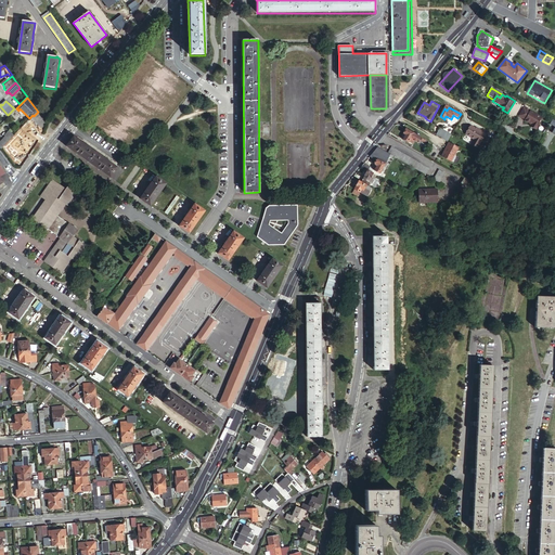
[(530,112),(524,108),(519,116),(526,120),(525,121),(531,125),(531,126),(531,128),(534,129),(537,129),(542,118),(530,112)]
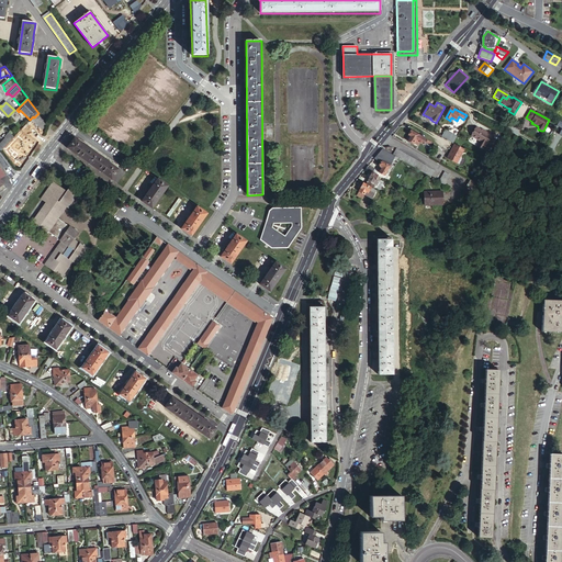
[(48,127),(38,113),(34,117),(24,127),(29,132),(35,125),(40,124),(44,131),(48,127)]
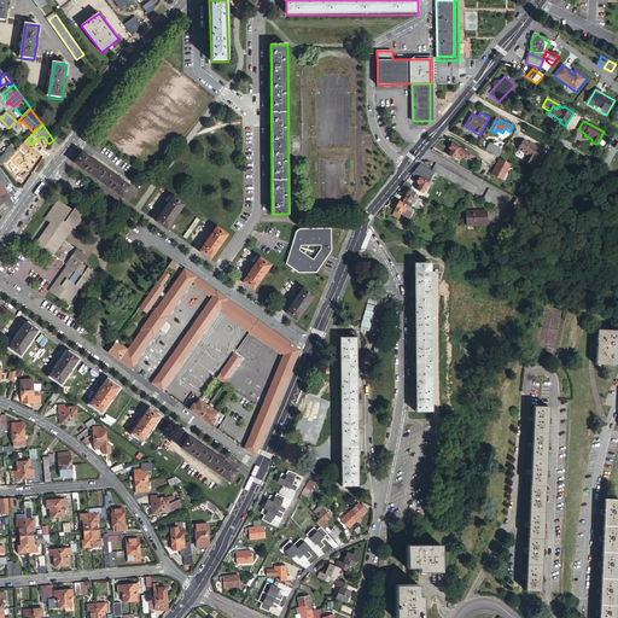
[(22,156),(31,145),(27,140),(23,144),(16,151),(22,156)]
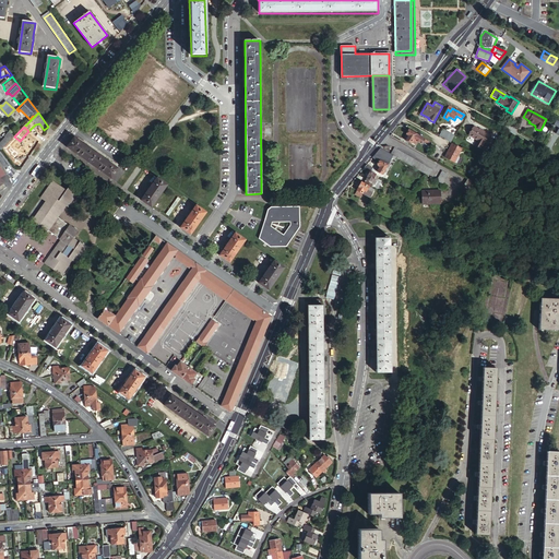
[(90,127),(85,132),(91,137),(95,130),(90,127)]
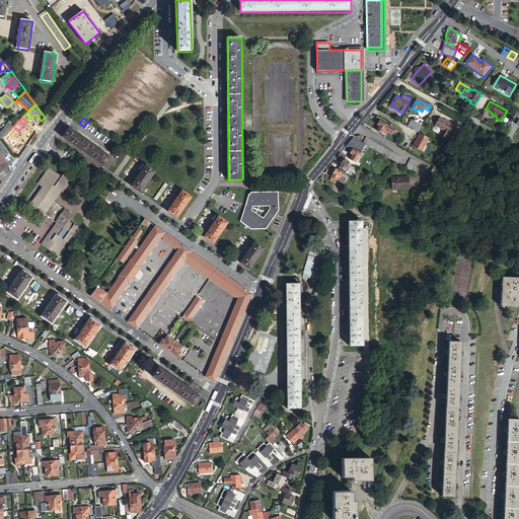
[(440,118),(435,126),(444,131),(441,135),(446,137),(449,134),(454,125),(449,122),(448,123),(440,118)]
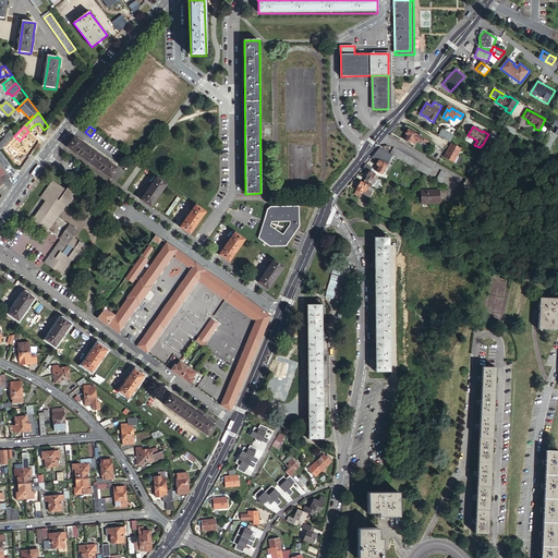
[(429,142),(409,130),(405,134),(407,134),(405,137),(408,138),(405,141),(415,145),(415,144),(420,146),(421,143),(422,144),(424,141),(428,144),(429,142)]
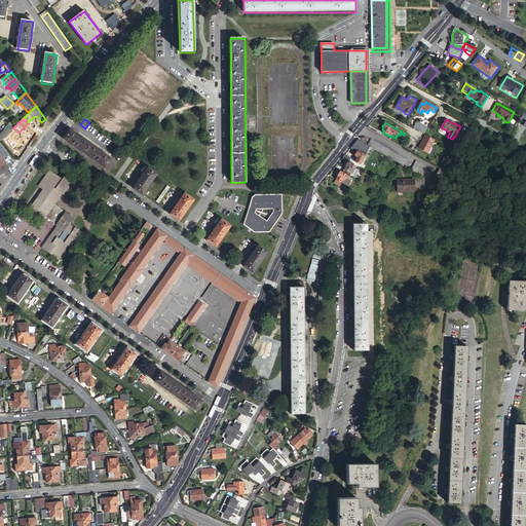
[(418,122),(415,128),(421,132),(424,125),(418,122)]
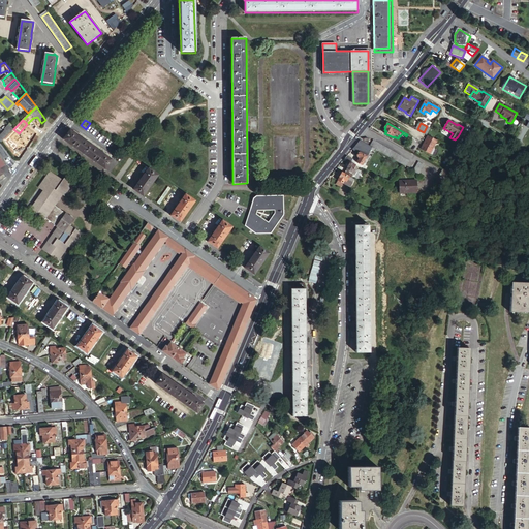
[(8,125),(4,129),(5,130),(9,134),(10,132),(13,129),(8,125)]
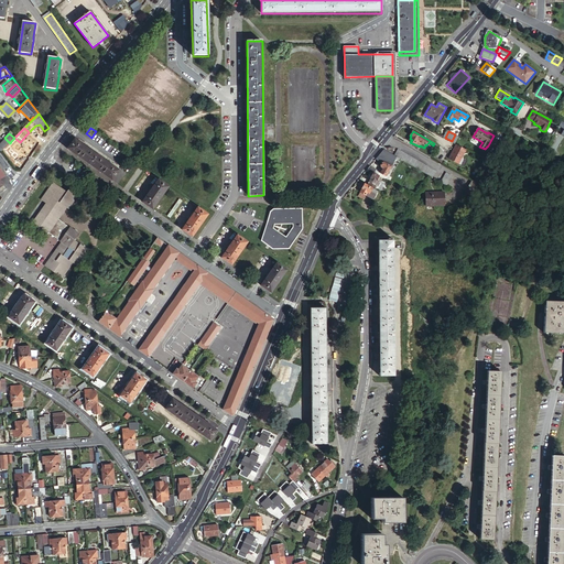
[(6,139),(0,144),(0,150),(1,152),(3,149),(10,143),(6,139)]
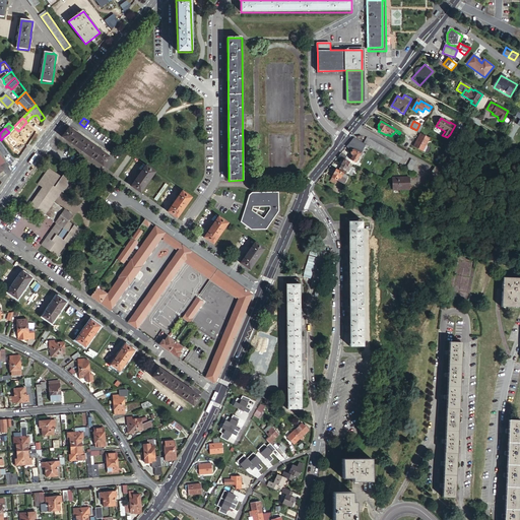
[(104,167),(110,157),(69,128),(63,137),(104,167)]
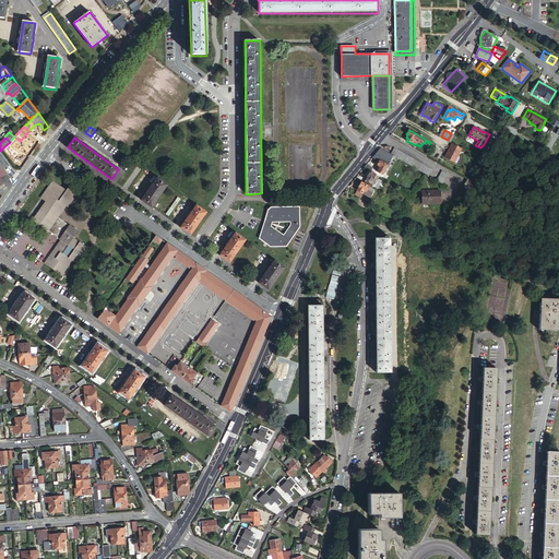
[(13,143),(11,140),(10,142),(3,147),(16,164),(25,157),(14,142),(13,143)]
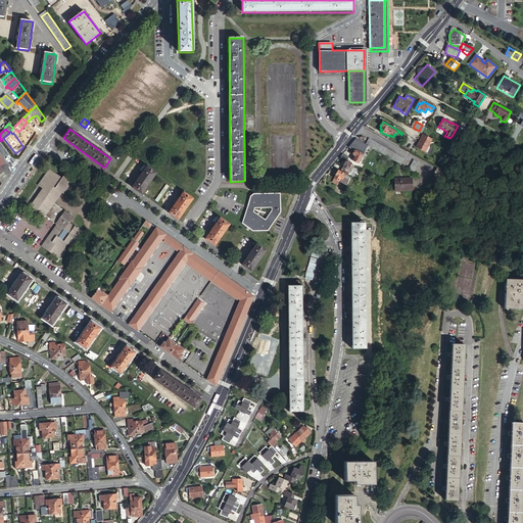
[(433,139),(424,134),(417,147),(428,153),(430,149),(428,147),(433,139)]
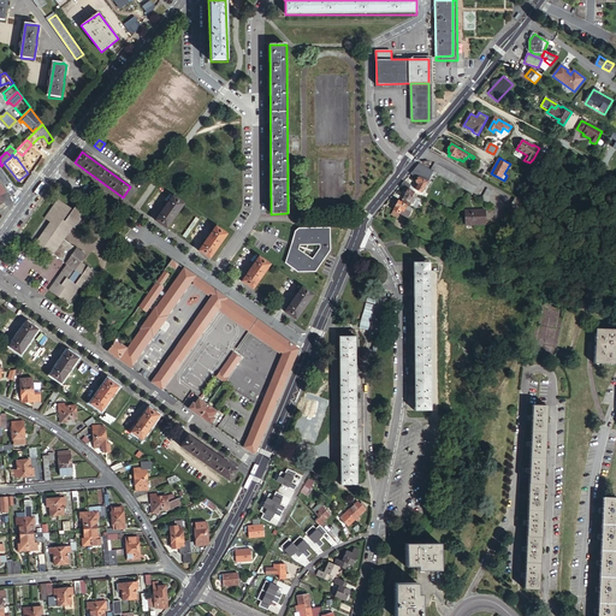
[(421,164),(419,163),(419,164),(412,173),(415,176),(415,171),(421,164)]
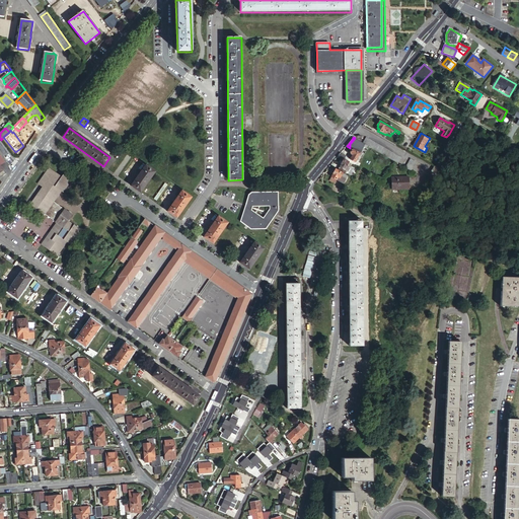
[(365,144),(396,162),(398,163),(401,157),(366,137),(363,143),(365,144)]
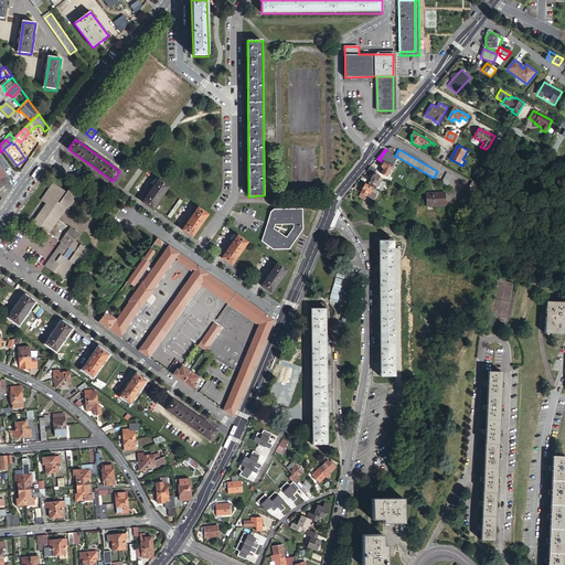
[(397,157),(395,156),(386,150),(381,157),(381,161),(384,162),(392,167),(394,163),(397,157)]
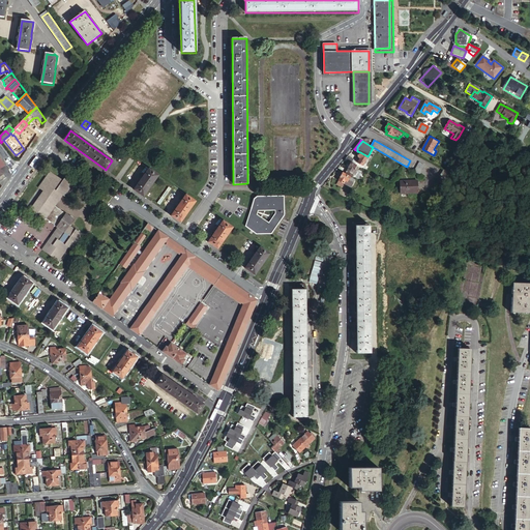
[(367,156),(360,152),(358,156),(360,158),(358,163),(363,166),(366,159),(367,156)]
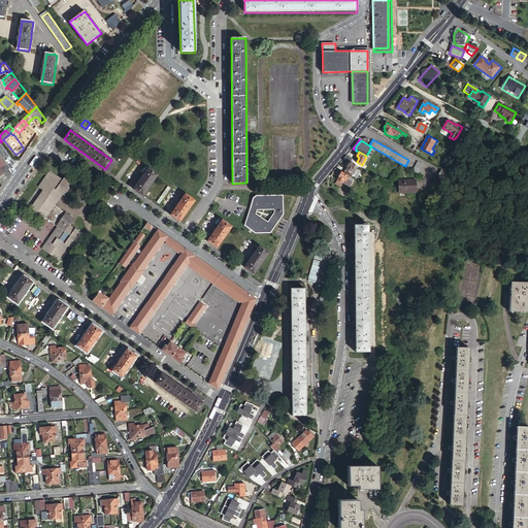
[(357,166),(351,162),(349,161),(348,161),(344,166),(348,167),(343,173),(351,177),(353,174),(354,175),(356,171),(353,170),(354,167),(356,168),(357,166)]
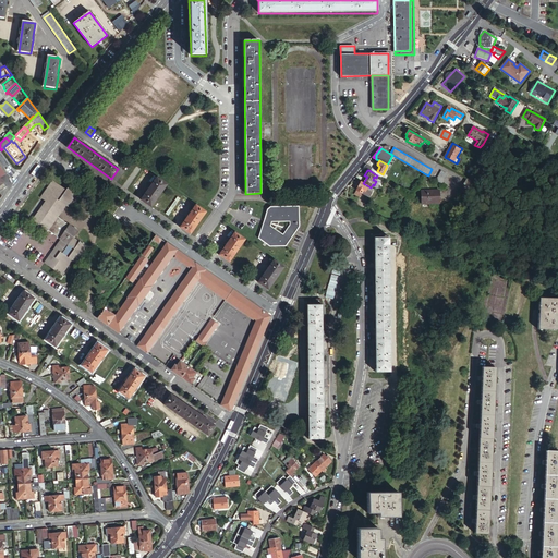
[(441,171),(436,181),(441,184),(447,174),(441,171)]
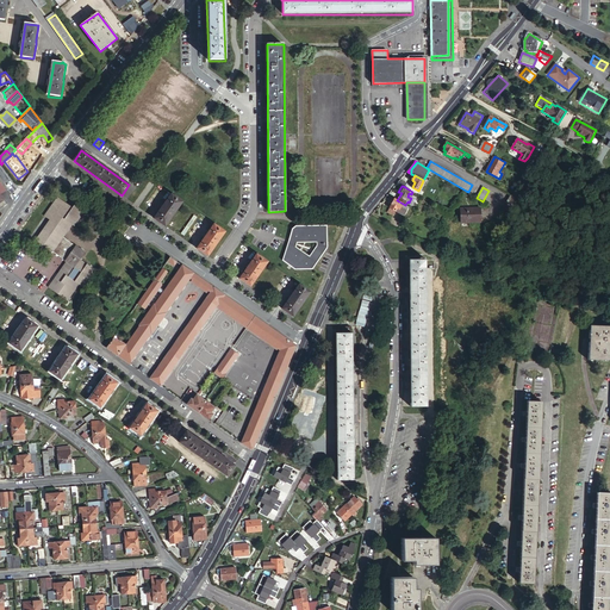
[(184,203),(172,194),(155,219),(166,226),(184,203)]
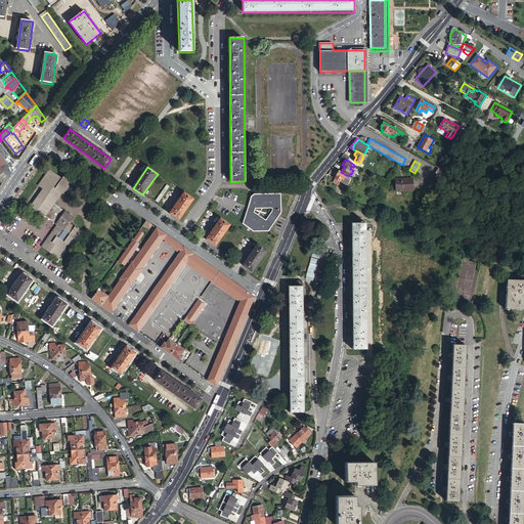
[(64,177),(52,168),(41,184),(45,187),(32,207),(46,216),(47,215),(56,221),(56,222),(57,223),(42,246),(58,257),(69,243),(74,247),(84,231),(70,221),(74,215),(66,210),(56,204),(64,191),(67,192),(76,179),(67,173),(64,177)]
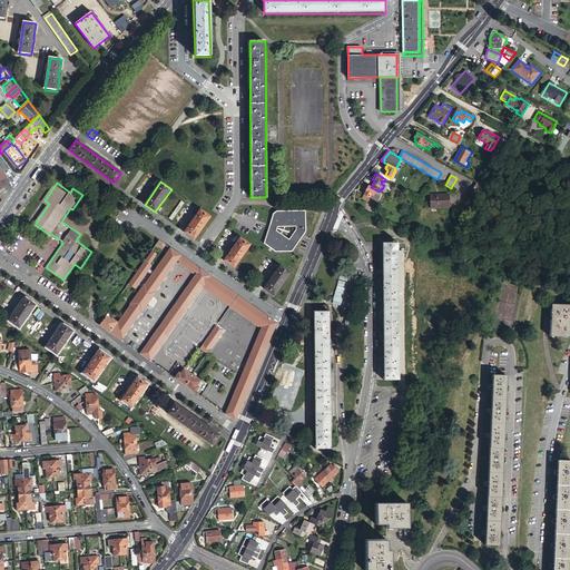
[(488,189),(484,187),(481,185),(469,207),(475,210),(488,189)]
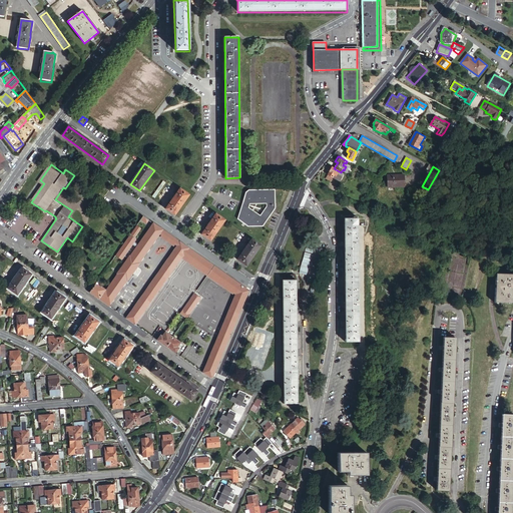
[(341,172),(334,168),(332,167),(330,171),(328,175),(339,181),(343,173),(341,172)]
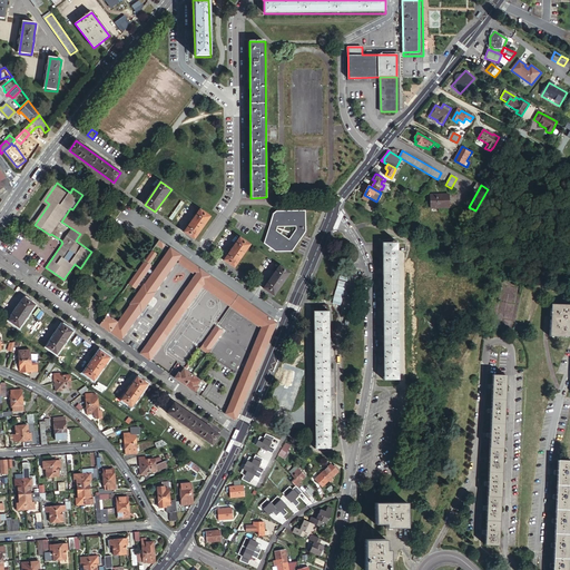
[(449,195),(430,195),(430,206),(440,206),(441,208),(449,208),(449,195)]
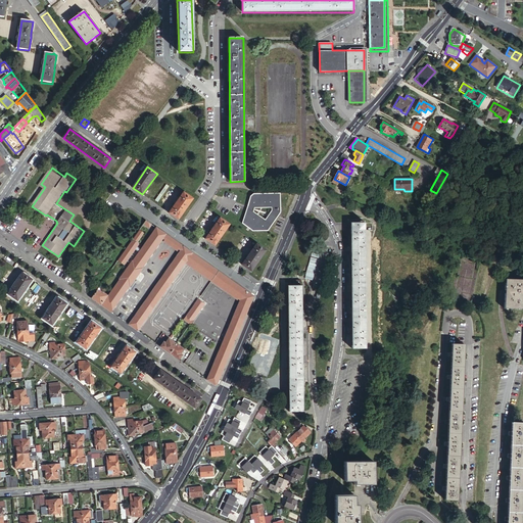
[(193,199),(184,192),(169,214),(179,220),(193,199)]
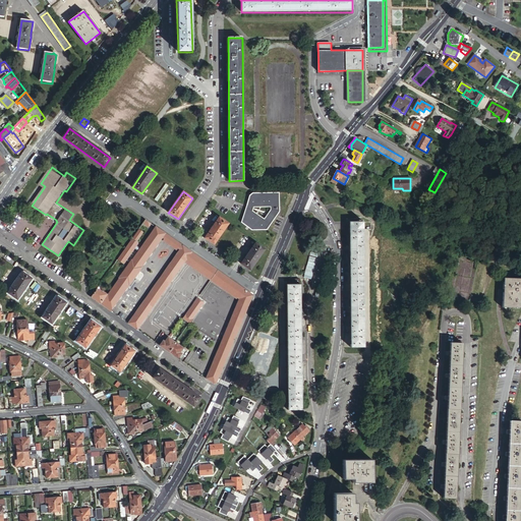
[(241,223),(252,230),(267,230),(279,212),(279,192),(252,193),(249,195),(247,206),(250,207),(248,214),(241,223)]
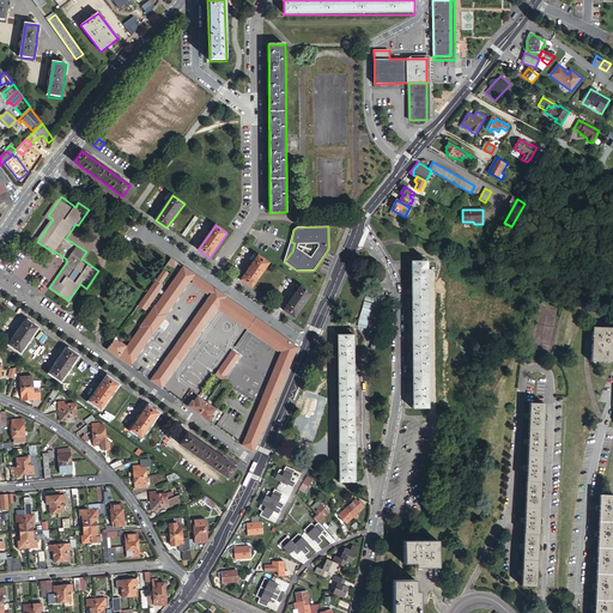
[(269,263),(258,255),(241,280),(252,287),(269,263)]
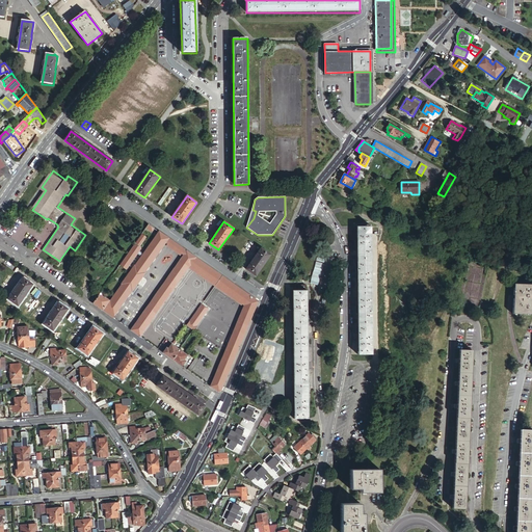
[(365,228),(356,228),(357,355),(372,354),(372,228),(370,228),(370,225),(365,225),(365,228)]
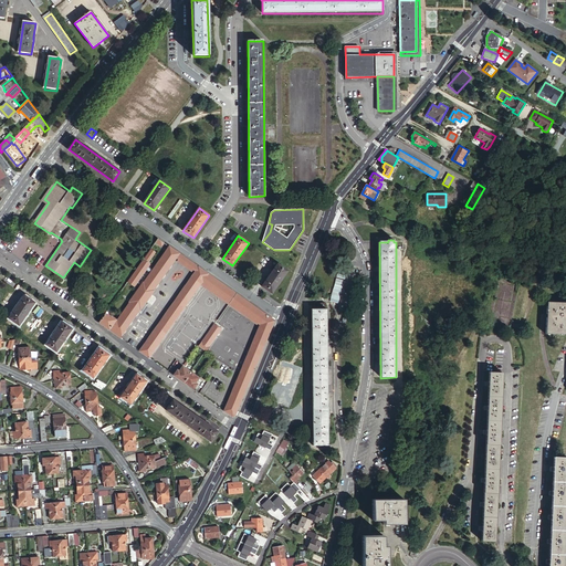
[(102,320),(98,323),(121,338),(140,310),(142,311),(155,291),(154,291),(176,259),(179,254),(169,247),(152,271),(147,268),(149,264),(143,260),(127,282),(134,287),(146,270),(150,273),(144,284),(143,283),(129,303),(117,321),(106,313),(102,320)]
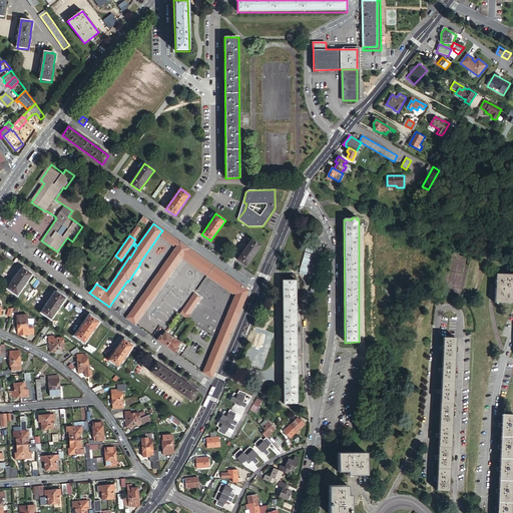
[(136,226),(130,234),(134,237),(140,229),(136,226)]
